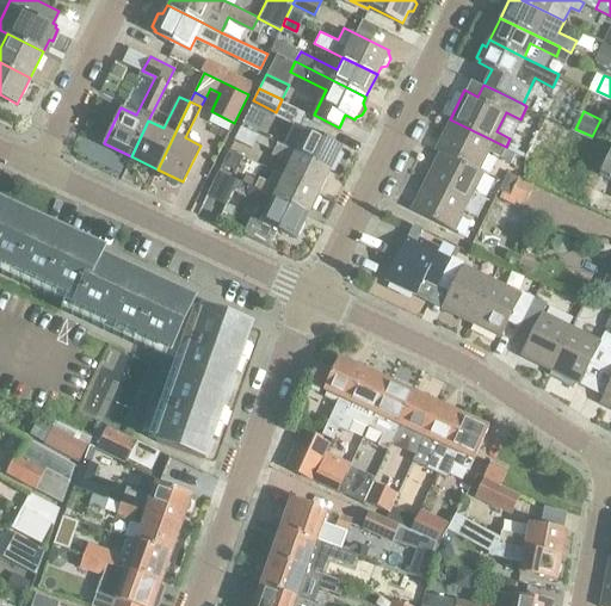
[(436,148),(439,150),(440,150),(479,169),(488,150),(501,156),(506,147),(450,119),(436,148)]
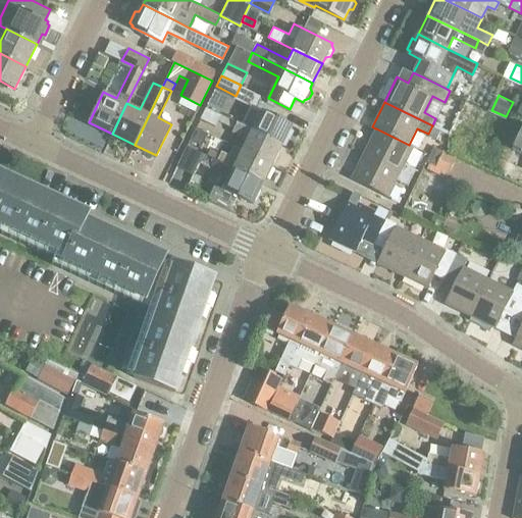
[(251,103),(241,123),(282,144),(285,137),(290,138),(294,131),(291,127),(293,123),(263,109),(251,103)]
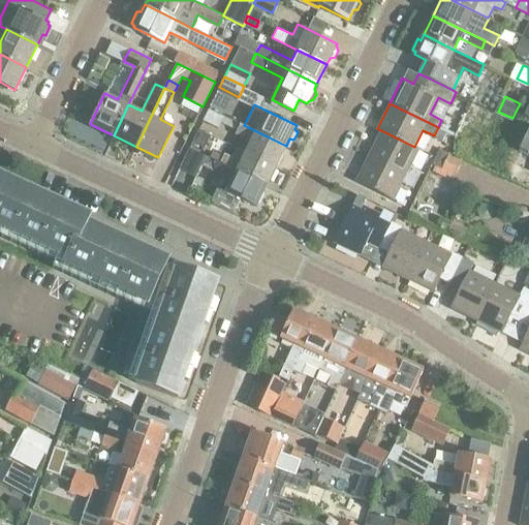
[(224,115),(209,109),(209,107),(204,119),(218,126),(224,115)]
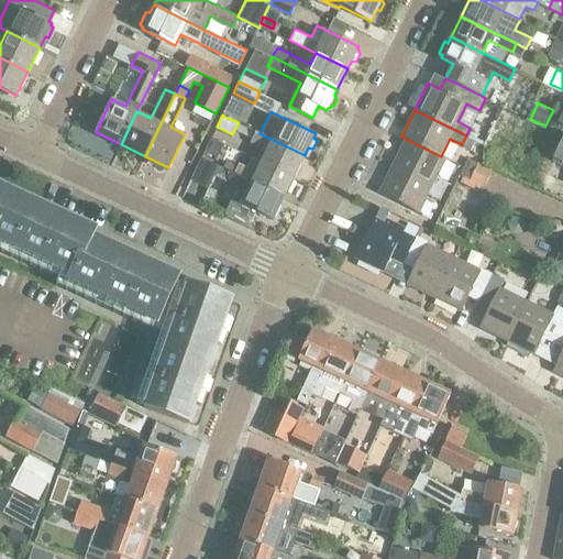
[(255,131),(251,141),(268,149),(262,161),(294,176),(305,155),(260,133),(255,131)]
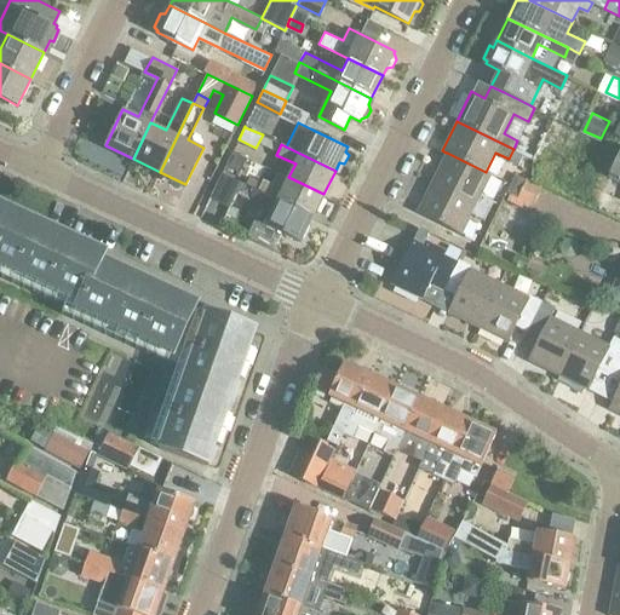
[(234,150),(223,172),(236,178),(247,156),(234,150)]
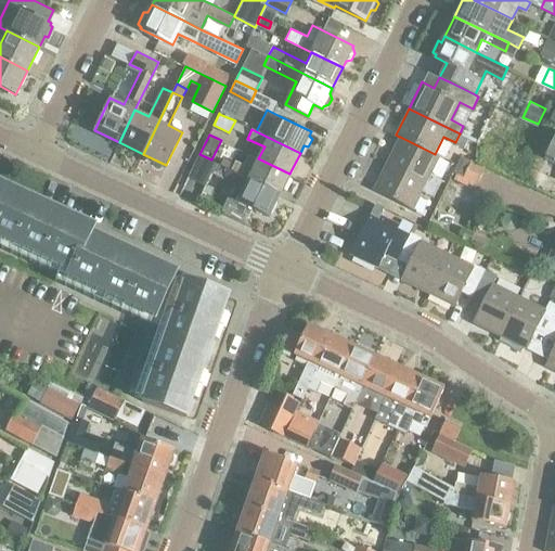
[(399,137),(387,163),(437,188),(441,180),(429,174),(439,155),(435,154),(400,137),(399,137)]
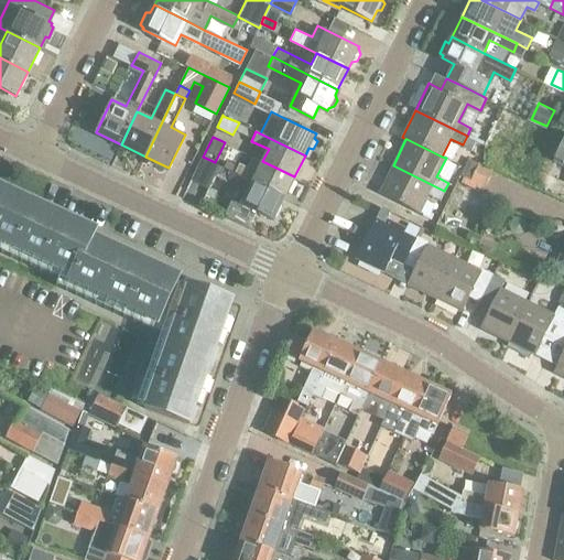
[(240,163),(236,173),(284,197),(294,176),(262,161),(252,155),(247,167),(240,163)]
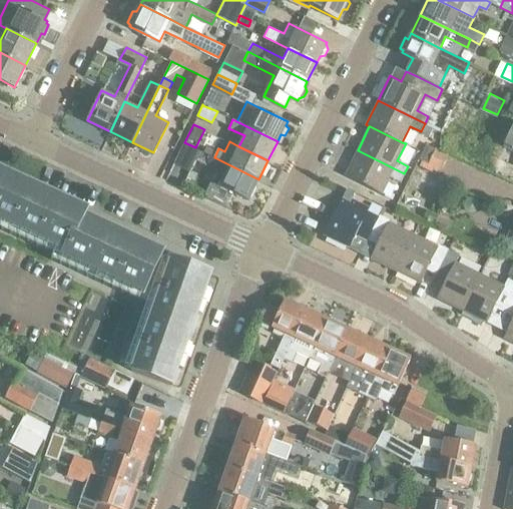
[(184,142),(174,161),(174,162),(190,169),(196,158),(225,173),(220,184),(248,198),(259,179),(214,157),(195,147),(184,142)]
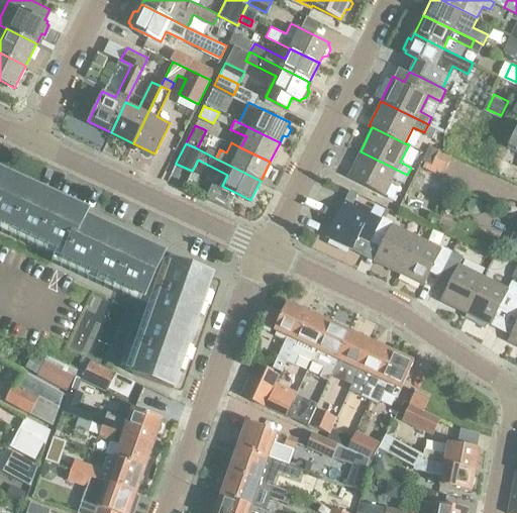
[(437,167),(444,170),(452,152),(433,144),(423,165),(435,170),(437,167)]
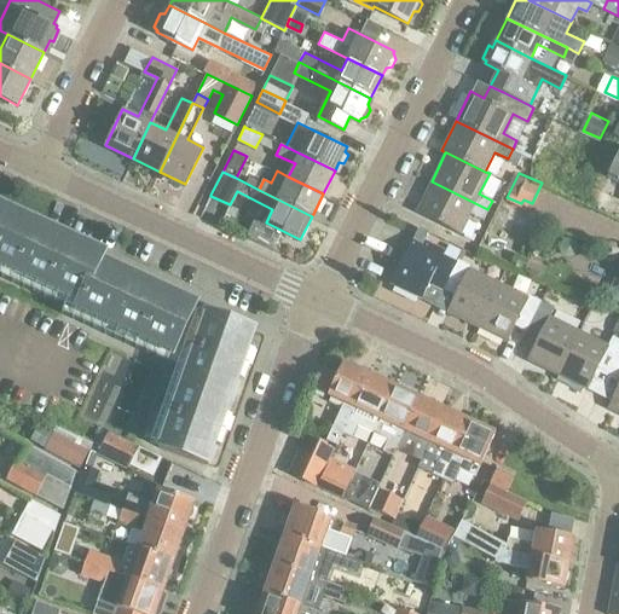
[(487,209),(432,181),(417,212),(460,233),(470,213),(484,219),(487,209)]
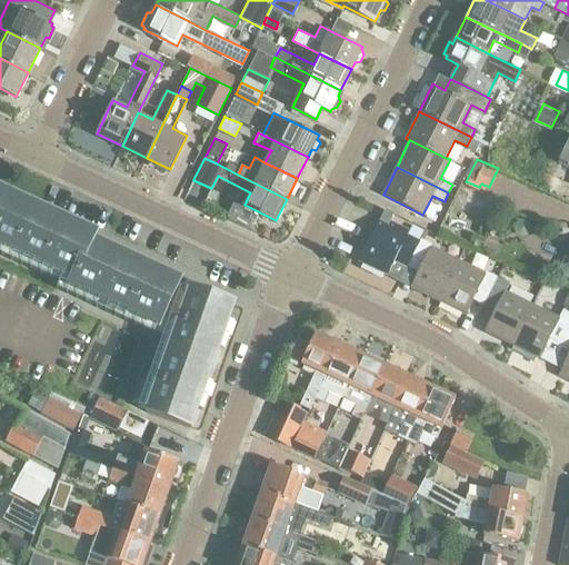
[(0,185),(0,239),(1,237),(17,244),(13,251),(28,257),(31,250),(46,257),(42,265),(57,270),(60,264),(75,270),(72,278),(90,286),(88,293),(111,304),(115,297),(149,313),(146,319),(159,326),(181,277),(95,237),(97,230),(0,185)]
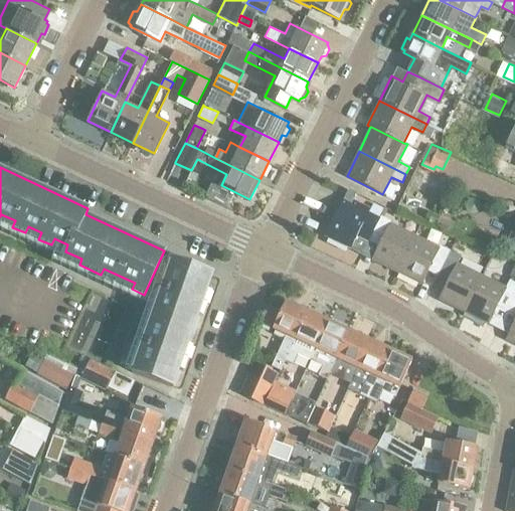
[(357,234),(368,240),(379,217),(368,211),(370,207),(353,199),(356,192),(349,188),(343,199),(343,198),(325,234),(350,247),(357,234)]
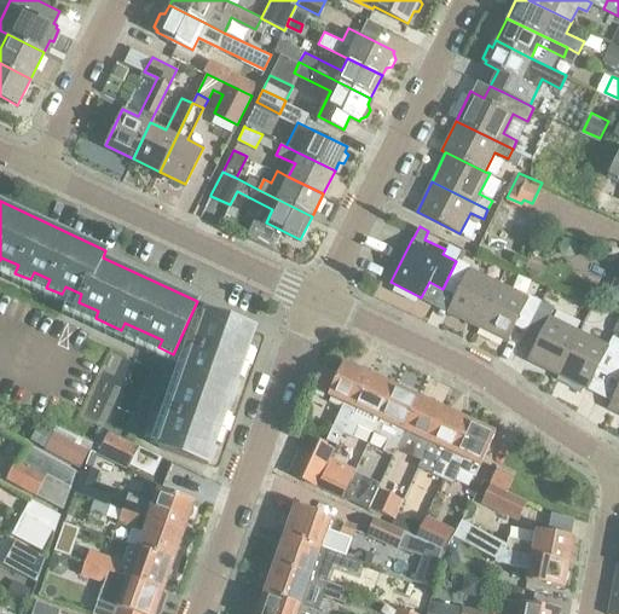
[(618,243),(617,242),(615,241),(613,241),(611,239),(609,239),(607,241),(606,241),(603,242),(602,243),(601,245),(601,248),(601,249),(601,252),(601,253),(602,255),(603,256),(606,258),(607,259),(609,259),(611,259),(613,259),(615,258),(617,256),(618,255),(618,253),(618,245),(618,243)]
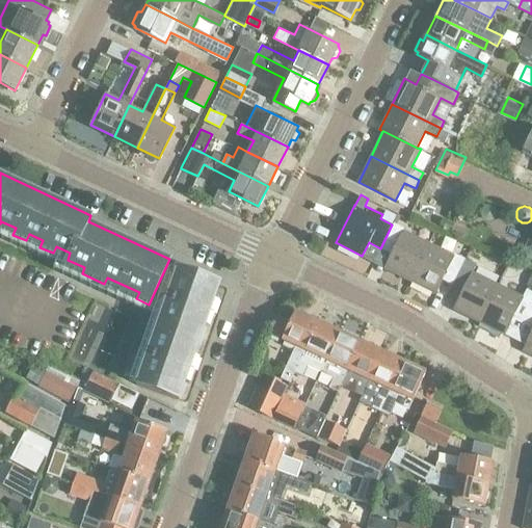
[(384,267),(409,280),(428,242),(403,230),(404,228),(393,222),(392,225),(380,248),(391,254),(384,267)]
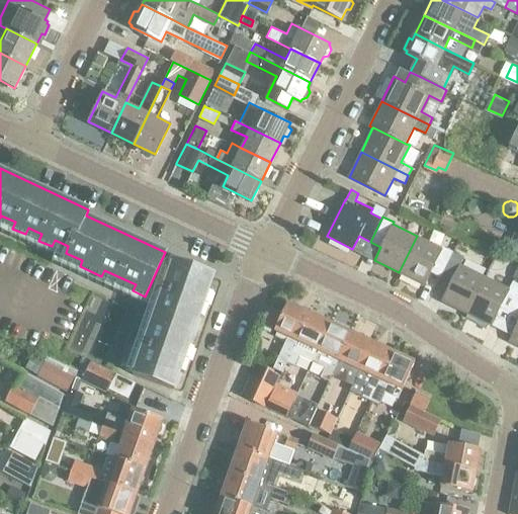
[(430,272),(440,277),(453,252),(442,246),(441,249),(417,236),(399,272),(424,284),(430,272)]
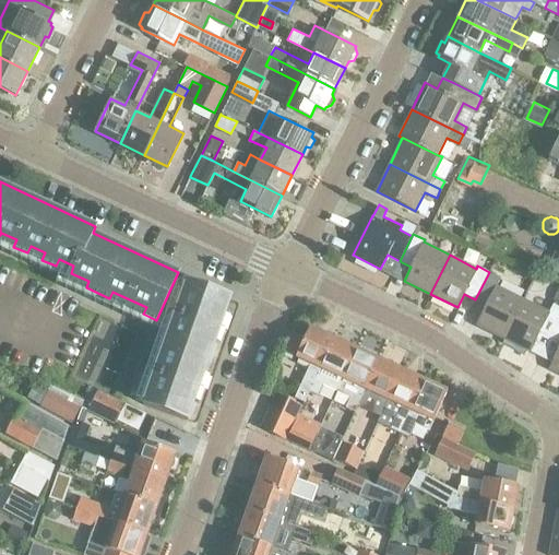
[(476,325),(502,338),(522,299),(496,285),(500,278),(489,272),(475,299),(486,305),(476,325)]
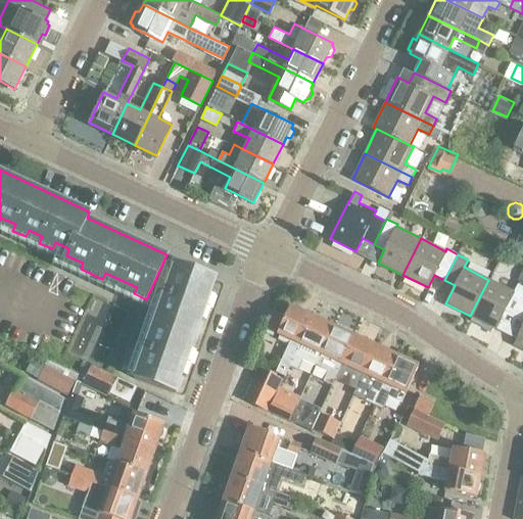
[(209,294),(216,277),(174,263),(134,376),(176,390),(182,374),(177,372),(185,347),(190,349),(201,319),(196,317),(204,292),(209,294)]
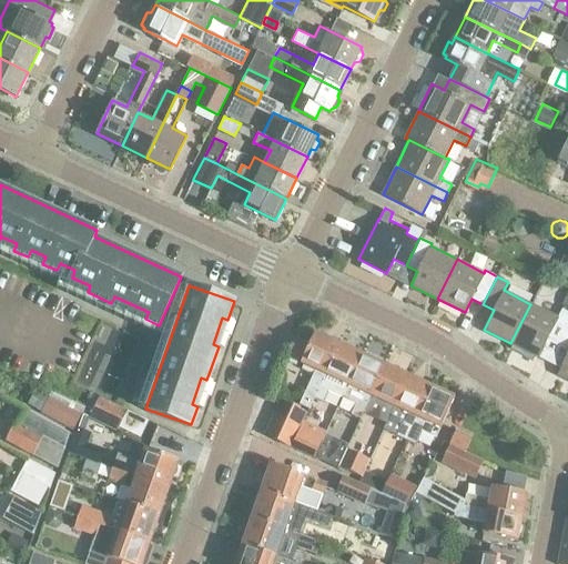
[(548,336),(559,342),(567,325),(567,312),(561,309),(557,318),(530,304),(510,343),(538,358),(548,336)]
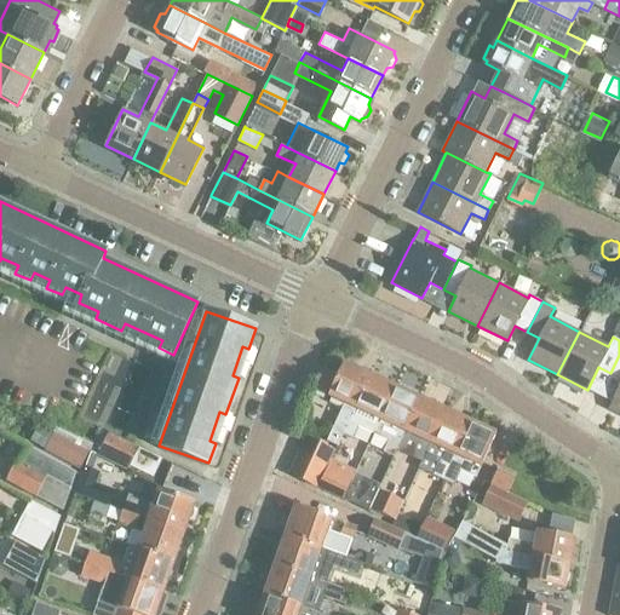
[(619,355),(610,373),(619,378),(619,385),(608,408),(619,413),(619,355)]
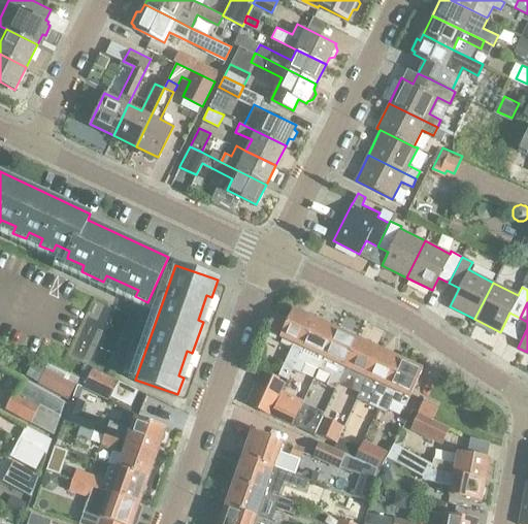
[(289,378),(293,367),(316,318),(293,307),(289,318),(274,310),(266,327),(281,334),(279,336),(294,342),(279,373),(289,378)]
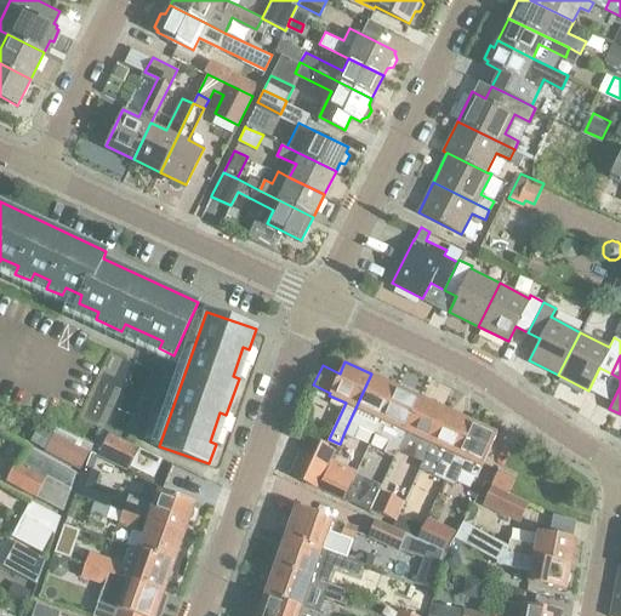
[(365,411),(380,418),(396,385),(371,374),(345,432),(354,437),(365,411)]
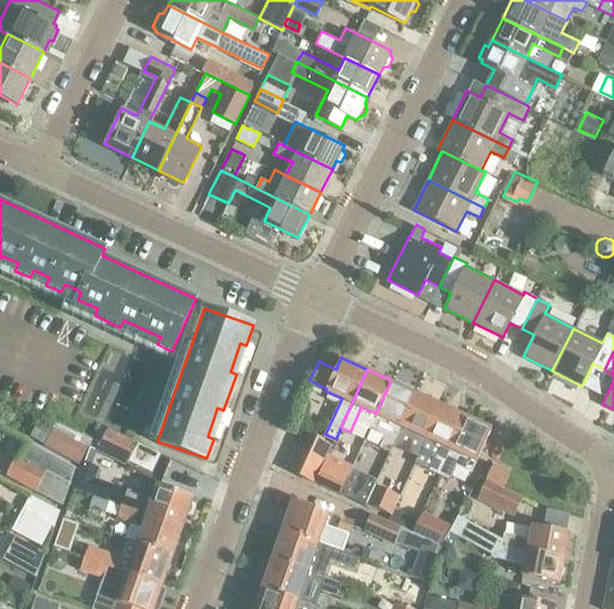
[(390,450),(401,426),(416,392),(407,387),(407,384),(398,379),(395,383),(391,380),(375,414),(391,421),(379,445),(390,450)]
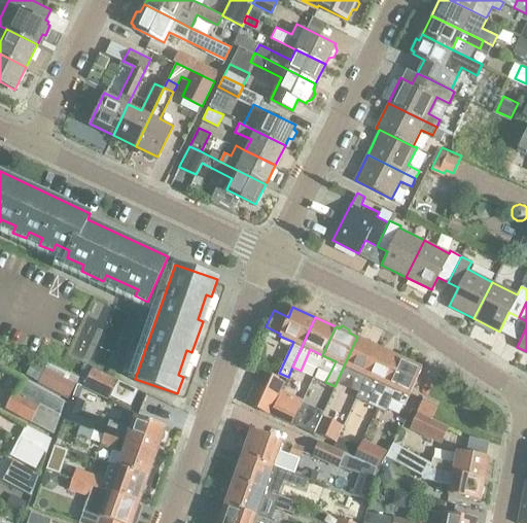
[(344,365),(365,375),(379,346),(357,337),(344,365)]
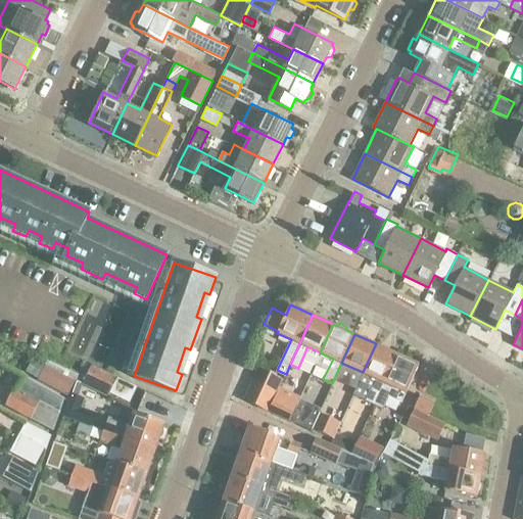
[(366,399),(375,404),(397,354),(376,343),(363,372),(376,378),(366,399)]
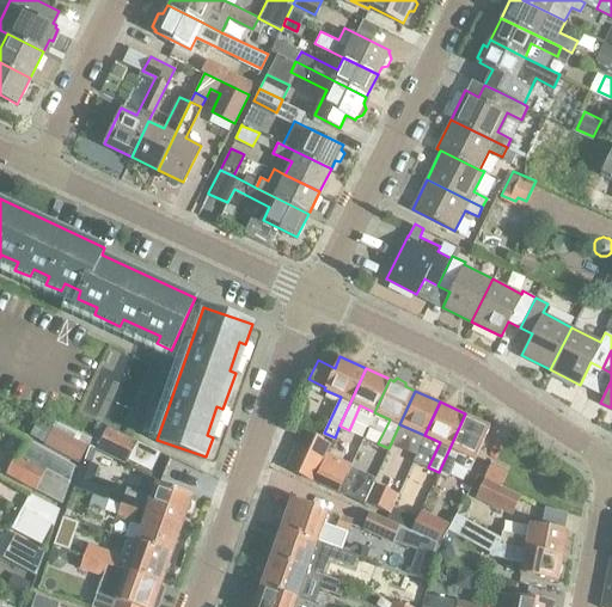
[(465,414),(439,472),(448,476),(456,460),(471,467),(490,425),(465,414)]
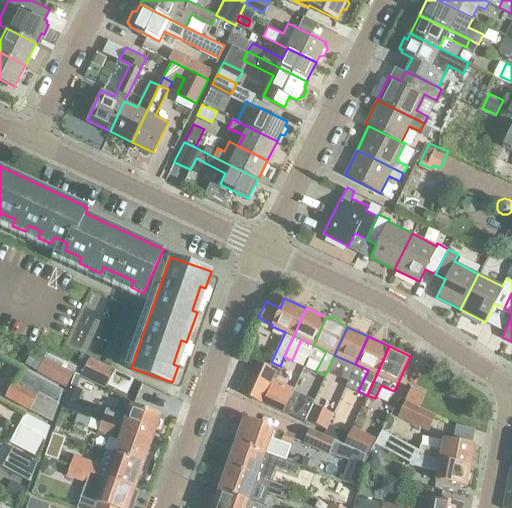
[(32,351),(26,362),(38,368),(37,370),(65,385),(76,365),(47,351),(44,357),(32,351)]
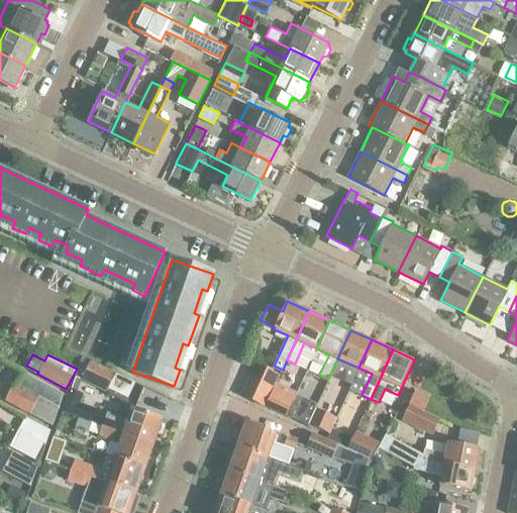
[(91,361),(82,380),(108,391),(116,373),(91,361)]
